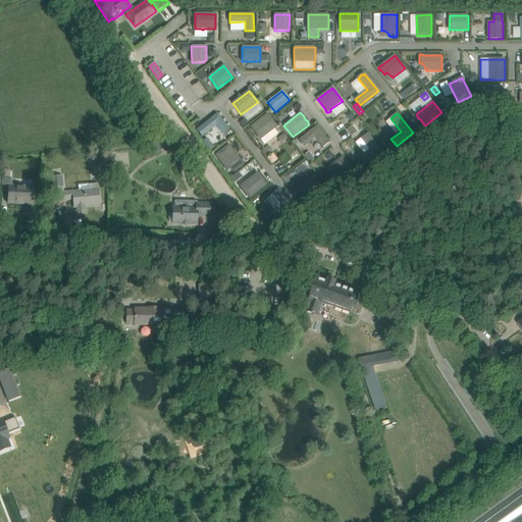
[(228,128),(217,114),(197,129),(202,137),(215,125),(222,134),(228,128)]
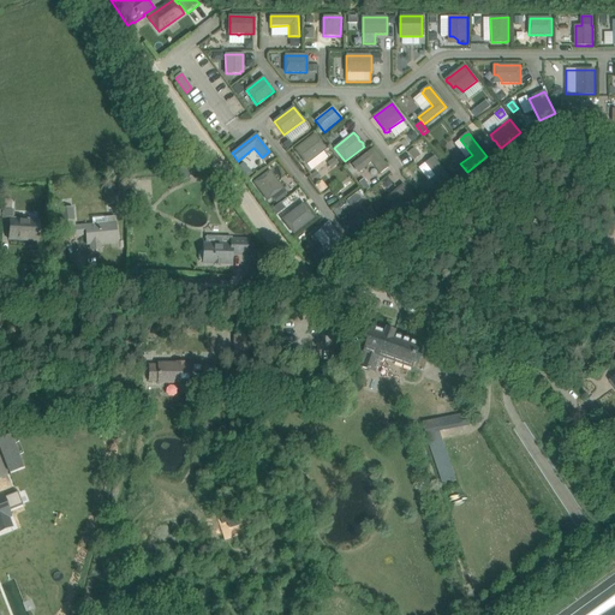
[(315,135),(296,150),(297,153),(298,154),(299,155),(302,159),(303,160),(304,162),(305,163),(306,163),(326,149),(315,135)]
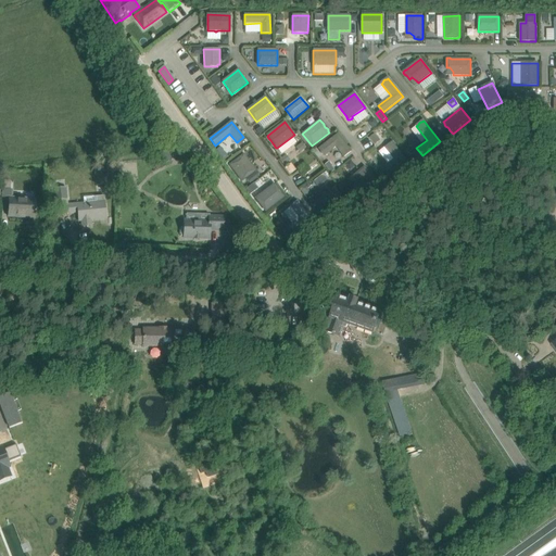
[(318,149),(319,150),(320,152),(321,153),(323,154),(324,155),(336,147),(344,156),(351,151),(338,134),(318,149)]
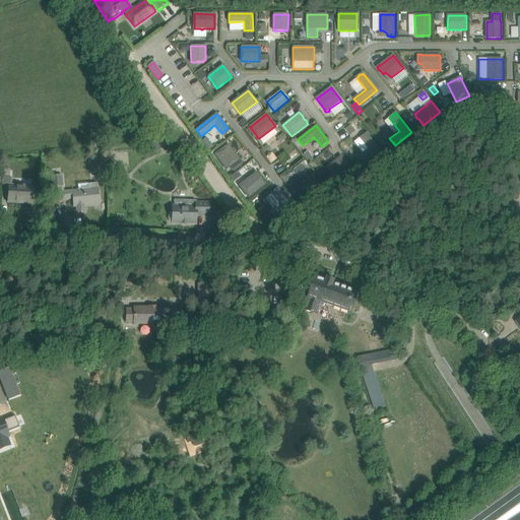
[(350,125),(345,129),(349,134),(354,130),(350,125)]
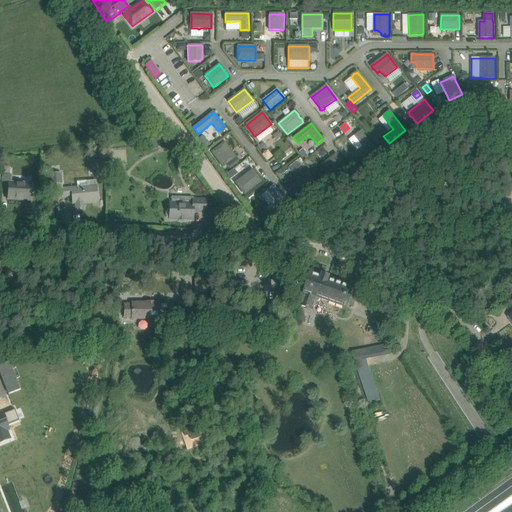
[(351,156),(356,162),(375,148),(361,131),(360,132),(358,133),(357,134),(356,135),(355,136),(363,147),(351,156)]
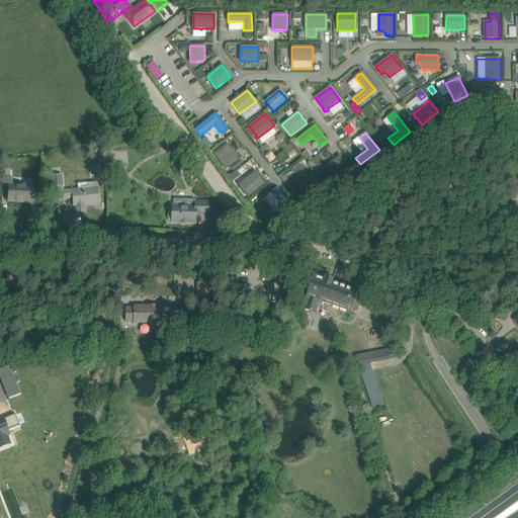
[(205,139),(202,142),(207,149),(210,146),(205,139)]
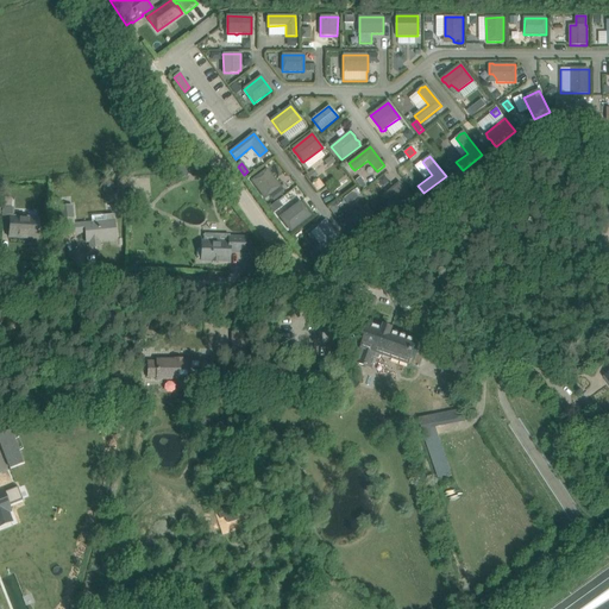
[(182,164),(175,168),(182,179),(188,175),(182,164)]
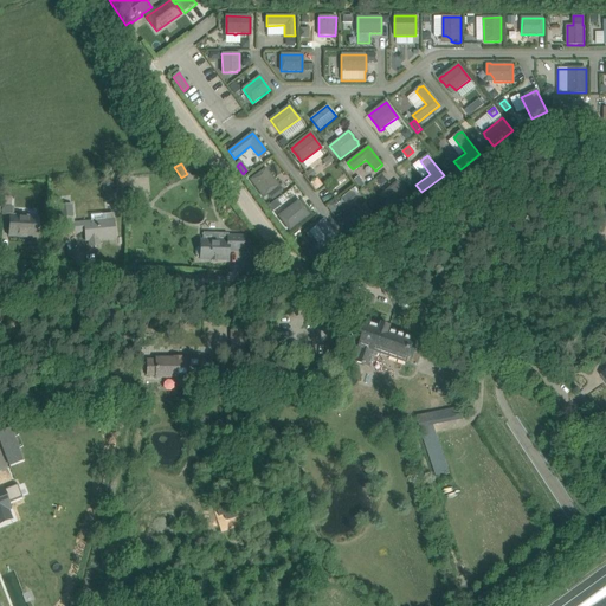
[(452,163),(446,167),(451,173),(457,168),(452,163)]
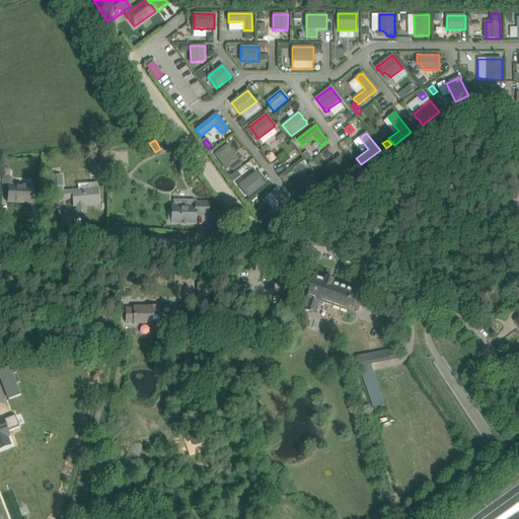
[(224,147),(214,154),(225,169),(238,159),(230,148),(230,147),(228,144),(227,144),(225,146),(224,147)]
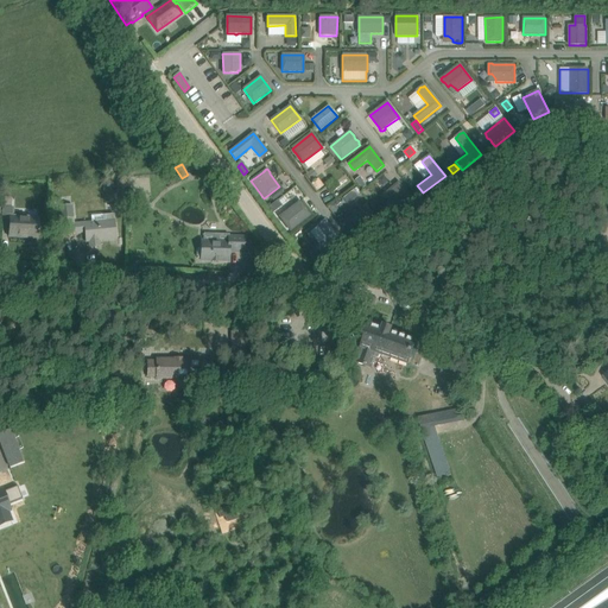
[(360,177),(355,181),(361,189),(366,185),(360,177)]
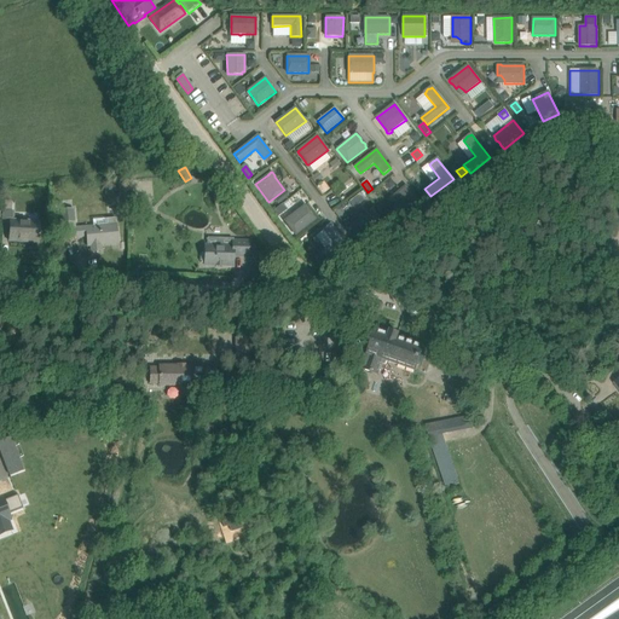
[(389,200),(401,215),(418,201),(406,186),(389,200)]
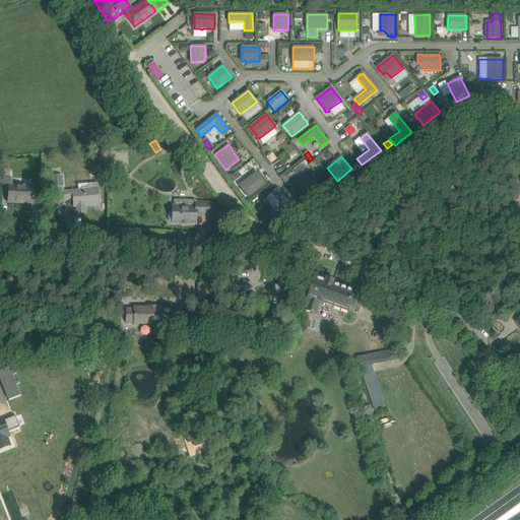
[(238,163),(231,169),(234,172),(241,167),(238,163)]
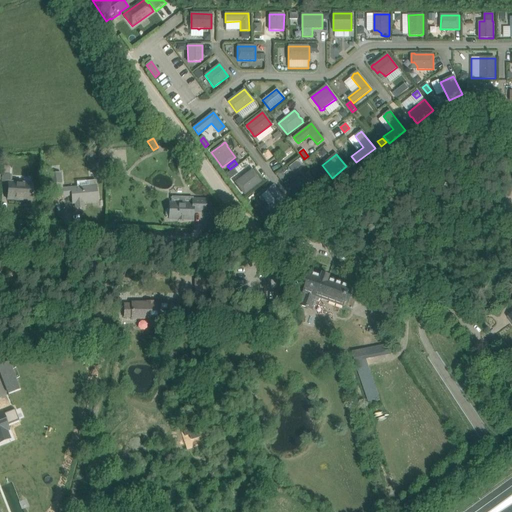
[(32,183),(9,182),(9,166),(3,166),(2,184),(9,185),(8,199),(31,200),(32,183)]
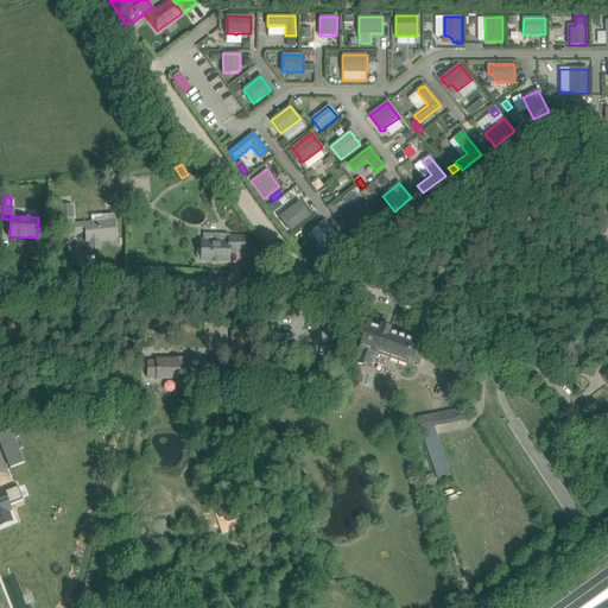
[(283,197),(270,207),(273,213),(282,206),(280,206),(286,201),(283,197)]
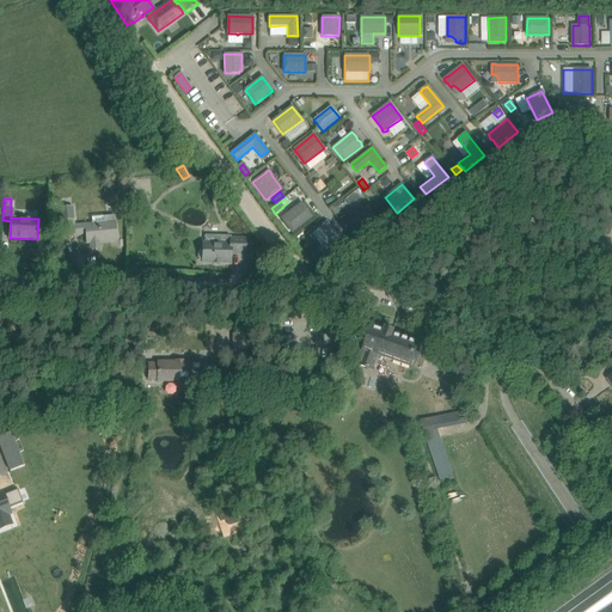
[(298,206),(281,219),(292,233),(312,218),(311,215),(311,214),(308,210),(307,210),(305,207),(305,206),(303,203),(301,203),(299,204),(298,206)]
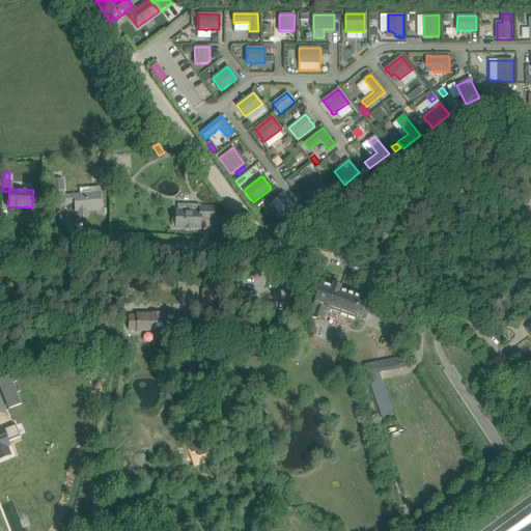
[(306,195),(313,204),(330,191),(320,179),(307,189),(306,190),(303,191),(303,193),(305,195),(306,195)]
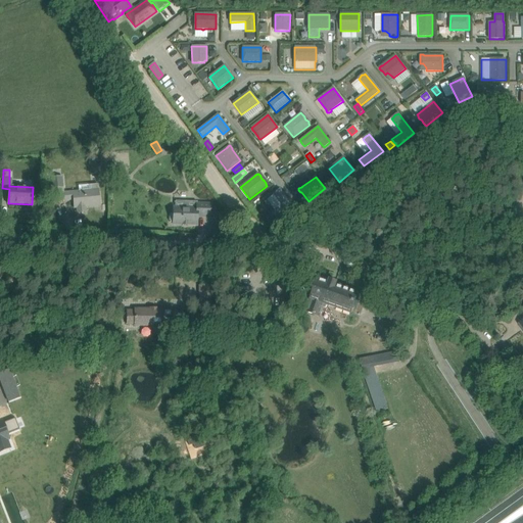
[(98,183),(89,184),(89,183),(78,184),(79,191),(65,192),(66,201),(74,200),(74,208),(77,207),(78,212),(87,211),(87,206),(100,205),(98,183)]
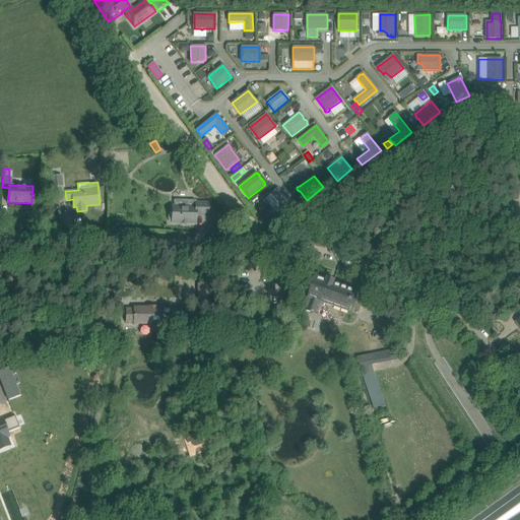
[(63,186),(51,188),(53,201),(64,200),(66,200),(65,191),(63,191),(63,186)]
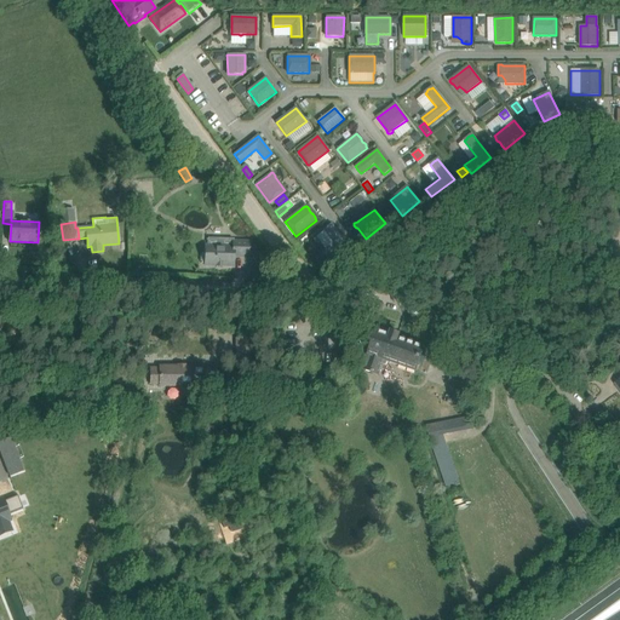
[(321,253),(328,260),(348,246),(332,225),(328,228),(326,228),(322,230),(322,233),(326,236),(327,236),(333,244),(321,253)]
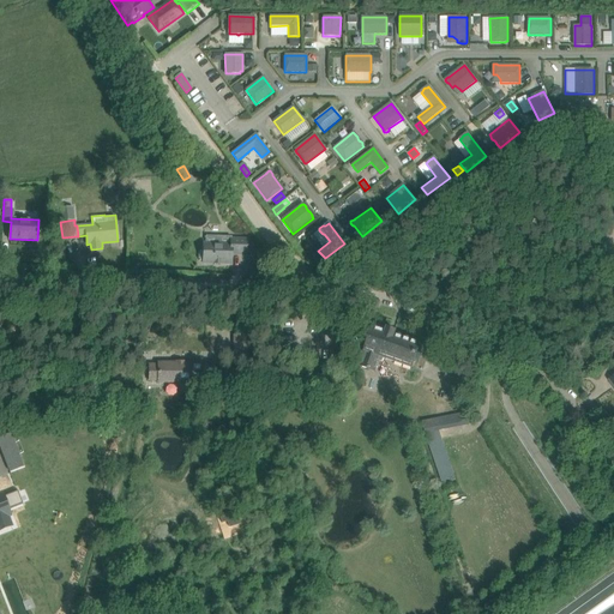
[(247,240),(232,240),(232,245),(204,244),(203,252),(200,253),(200,259),(203,260),(203,263),(214,263),(214,264),(221,264),(232,264),(232,254),(247,254),(247,240)]
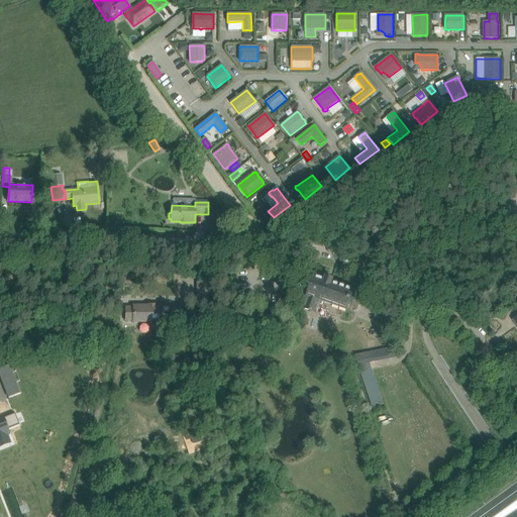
[(269,215),(264,218),(268,223),(273,220),(269,215)]
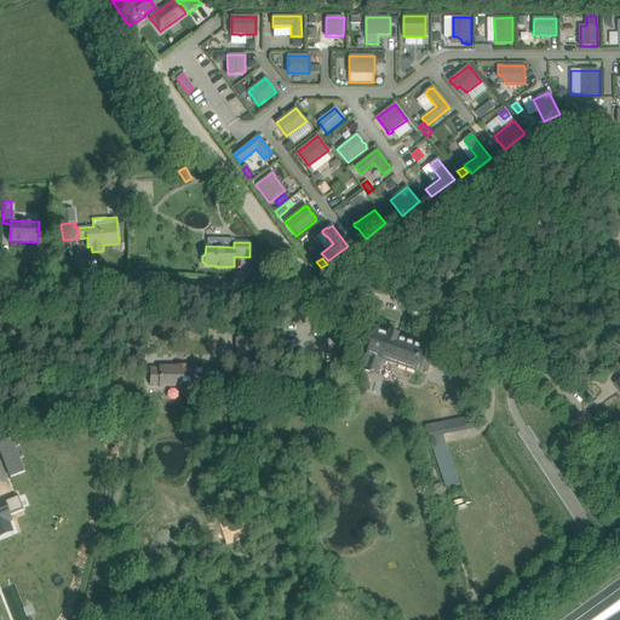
[(377,332),(378,332),(363,371),(379,377),(384,363),(388,365),(389,361),(426,374),(435,351),(399,339),(400,336),(382,329),(380,332),(377,331),(377,332)]
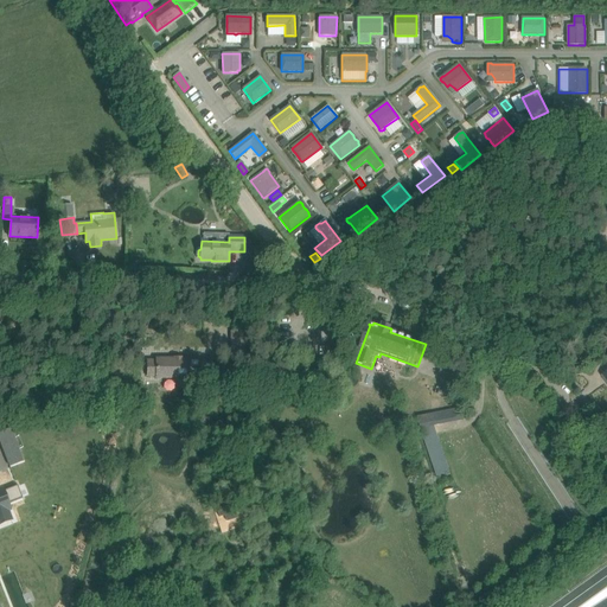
[(208,375),(208,362),(198,362),(198,359),(157,359),(157,362),(148,362),(148,375),(155,375),(155,377),(198,377),(198,375),(208,375)]
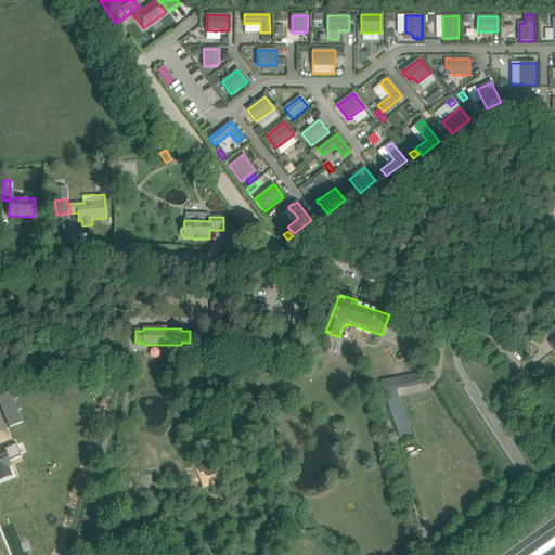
[(418,340),(404,335),(402,343),(415,347),(418,340)]
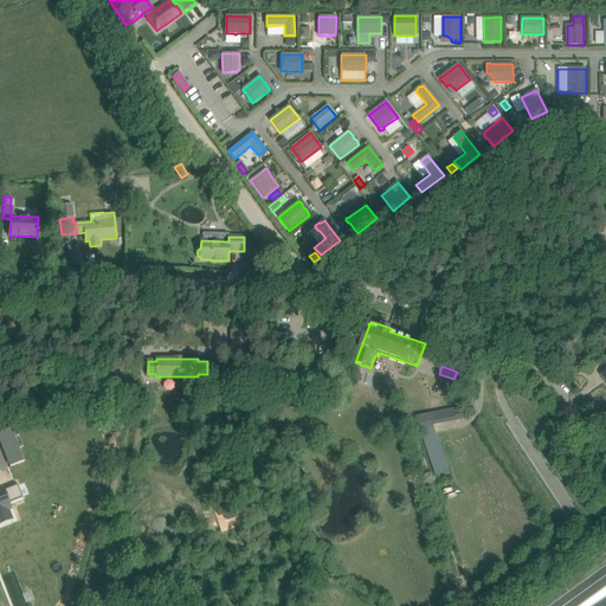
[(418,416),(420,427),(463,419),(461,408),(418,416)]
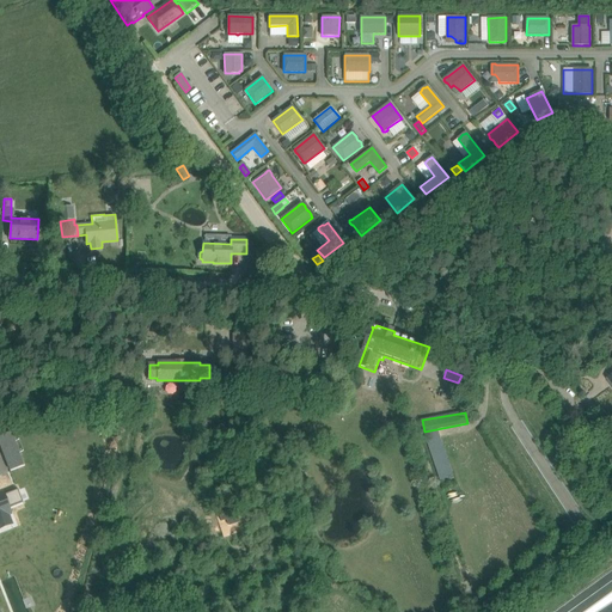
[(445,453),(456,450),(453,442),(442,446),(445,453)]
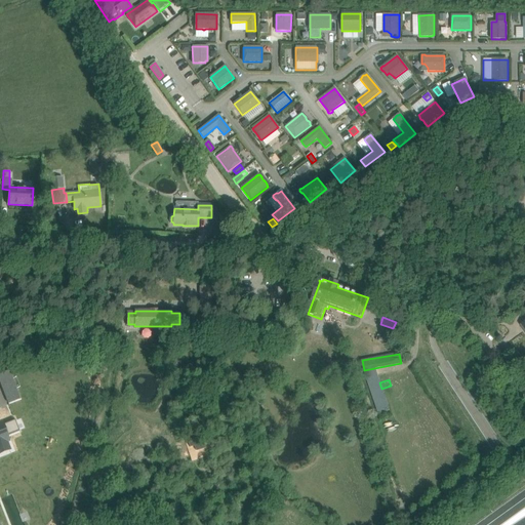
[(8,404),(21,399),(13,381),(7,385),(9,390),(3,392),(8,404)]
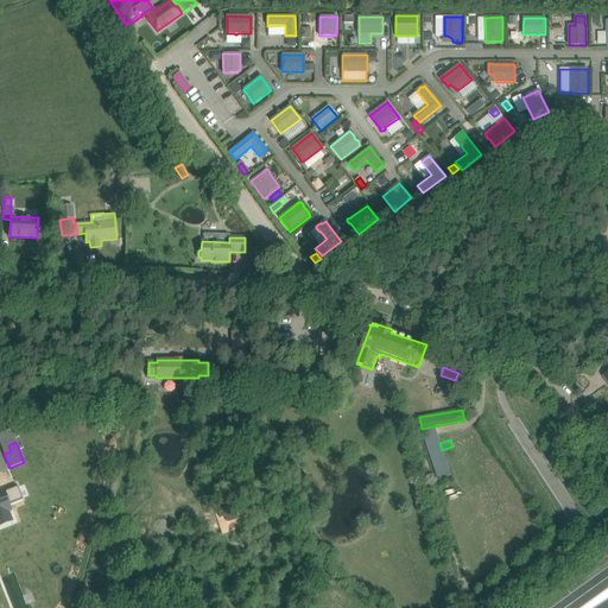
[(17,487),(2,493),(1,491),(0,491),(0,517),(8,514),(8,512),(11,511),(7,505),(21,499),(17,487)]
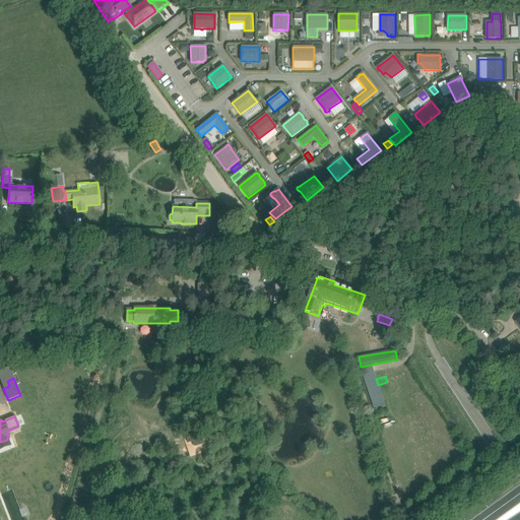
[(30,441),(18,429),(0,447),(0,459),(6,465),(30,441)]
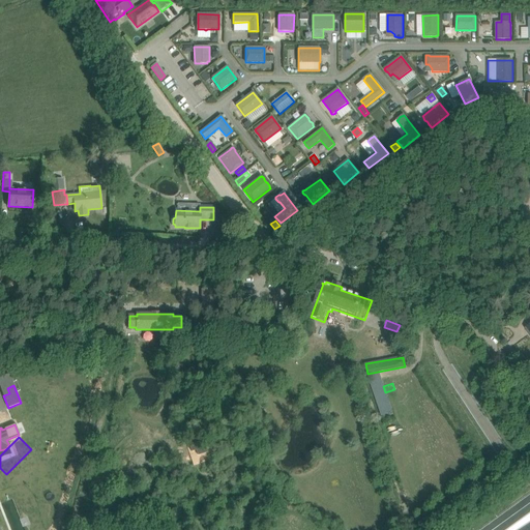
[(28,467),(33,471),(42,460),(37,455),(28,467)]
